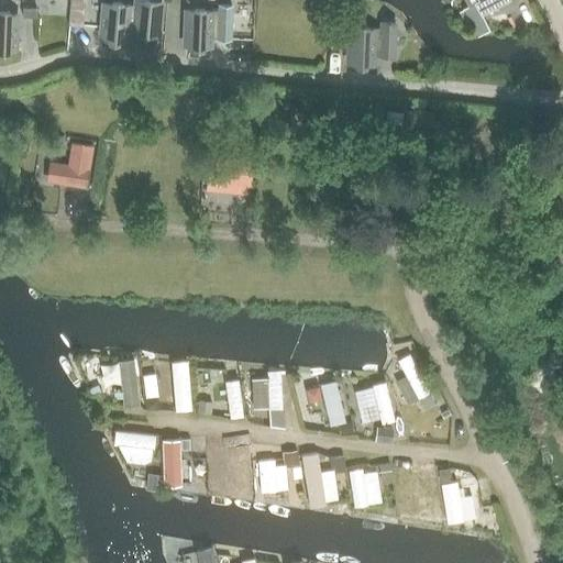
[(463,0),(467,7),(462,9),(476,36),(488,30),(481,15),(507,2),(506,0),(463,0)]
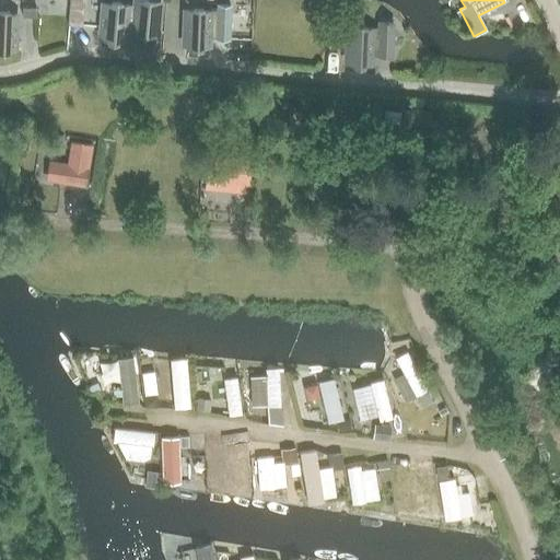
[(133,7),(102,3),(98,38),(125,41),(125,33),(132,33),(156,36),(160,3),(135,1),(133,7)]
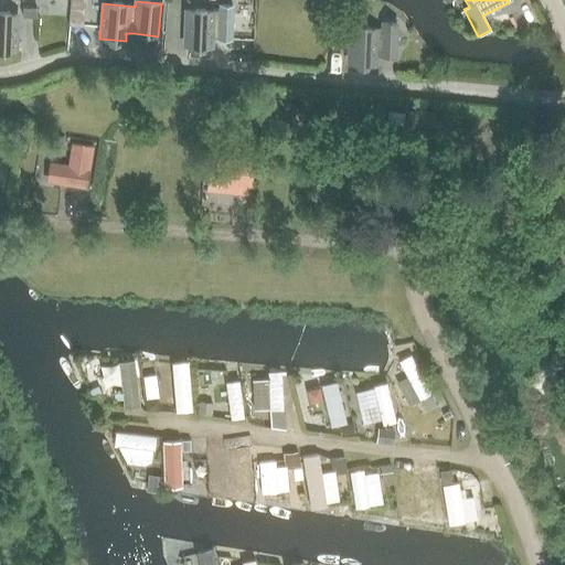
[(219,14),(232,14),(232,7),(217,6),(217,12),(219,12),(219,14)]
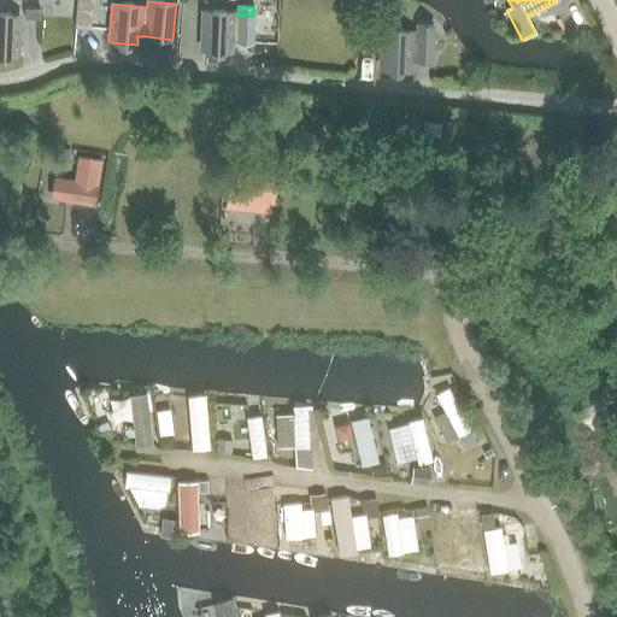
[(24,10),(23,19),(40,19),(40,11),(24,10)]
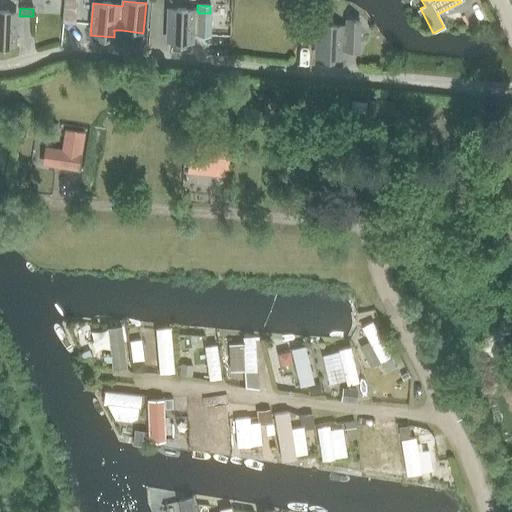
[(63,9),(61,22),(75,23),(76,10),(63,9)]
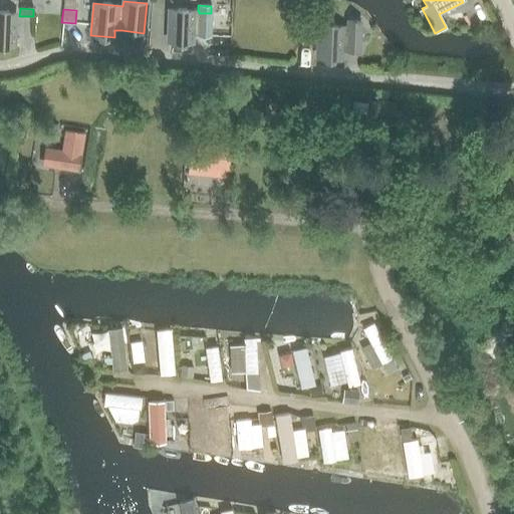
[(198,35),(199,13),(199,11),(198,11),(169,10),(167,42),(191,43),(192,35),(198,35)]
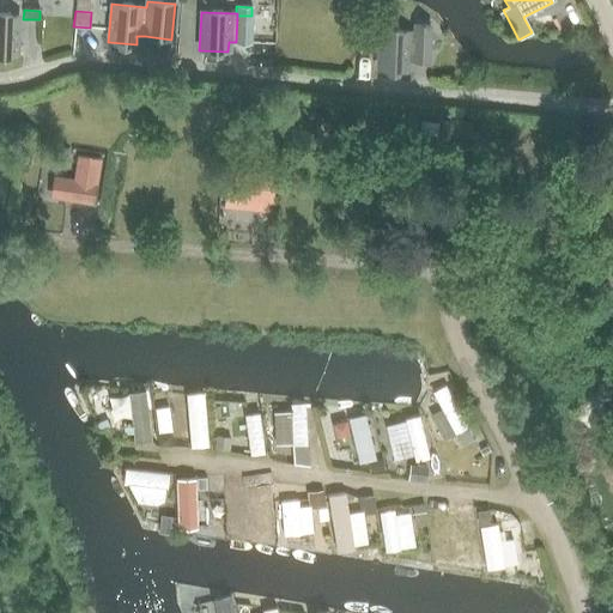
[(0,16),(0,54),(16,55),(18,17),(0,16)]
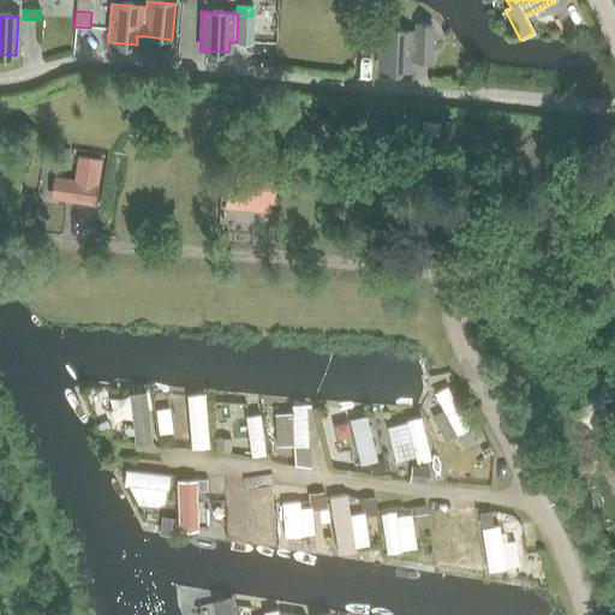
[(431,25),(416,24),(416,31),(380,31),(380,70),(408,70),(408,61),(430,61),(431,25)]
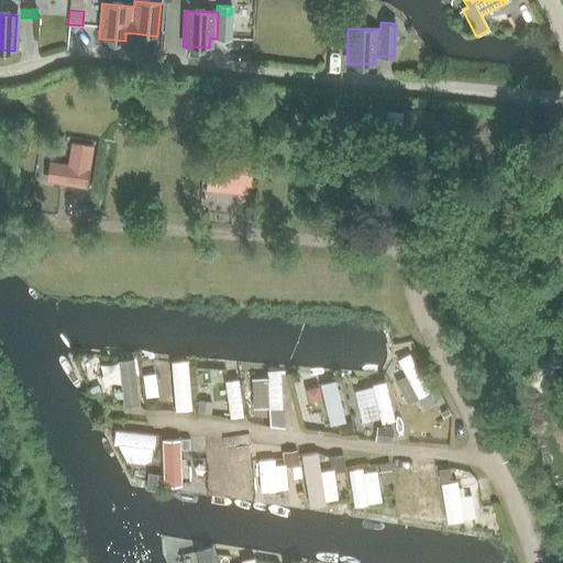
[(356,105),(340,105),(339,133),(355,134),(356,105)]
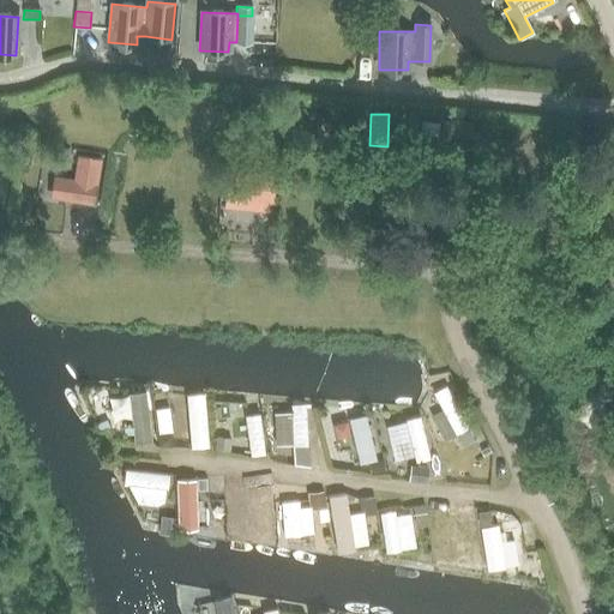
[(405,114),(405,127),(419,128),(420,114),(405,114)]
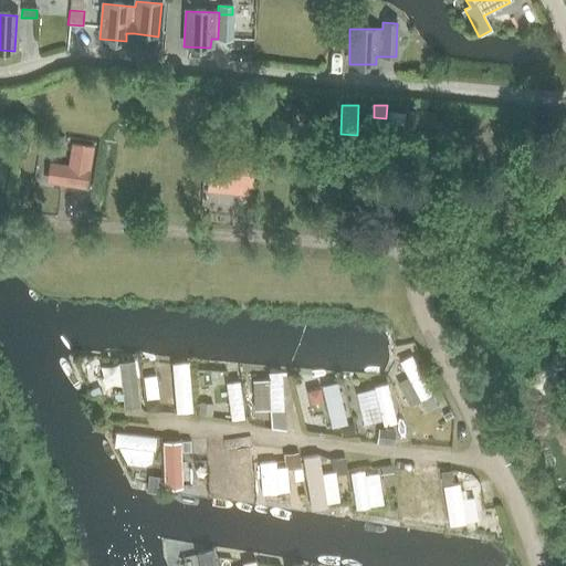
[(440,108),(439,119),(449,121),(449,109),(440,108)]
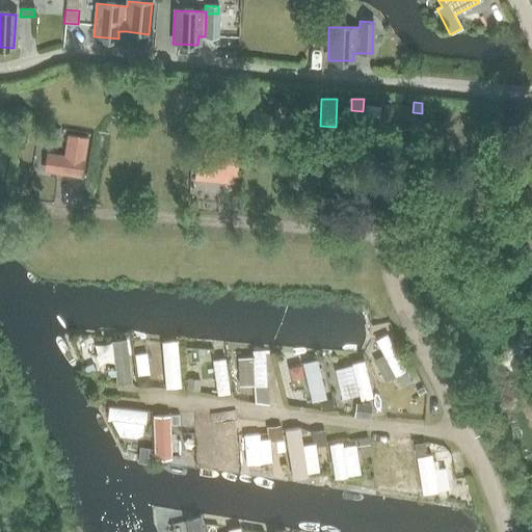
[(380,127),(407,129),(409,107),(381,105),(380,127)]
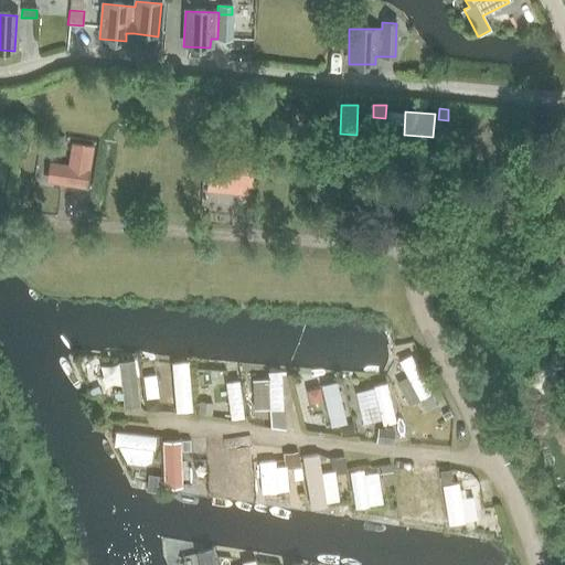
[(51,164),(48,182),(85,188),(91,147),(72,144),(67,167),(51,164)]
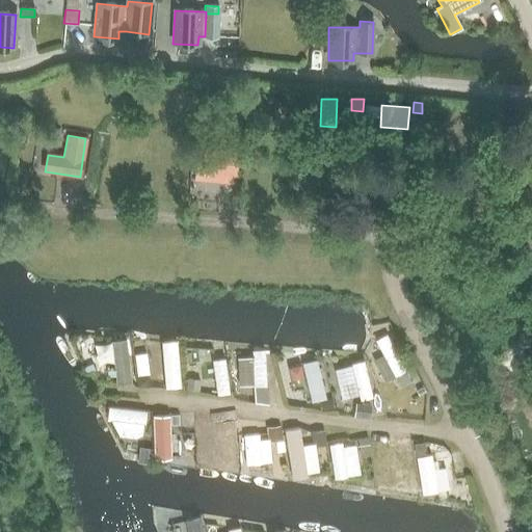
[(192,144),(191,159),(197,160),(196,171),(225,175),(224,183),(236,184),(240,155),(205,152),(205,145),(192,144)]
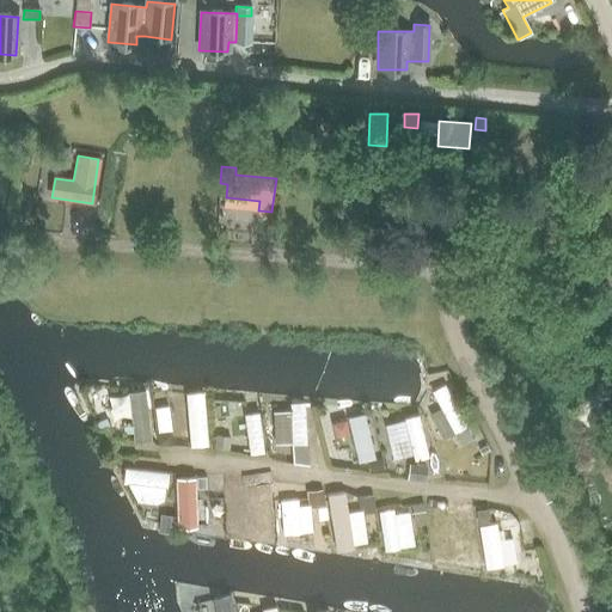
[(432,411),(441,435),(454,430),(459,442),(471,438),(448,380),(432,387),(439,408),(432,411)]
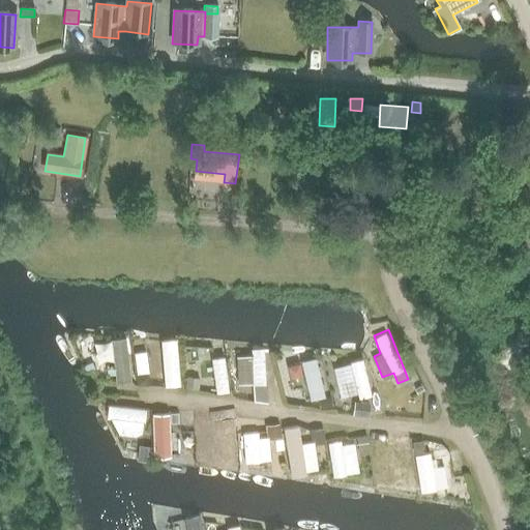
[(176,339),(160,341),(165,386),(180,385),(176,339)]
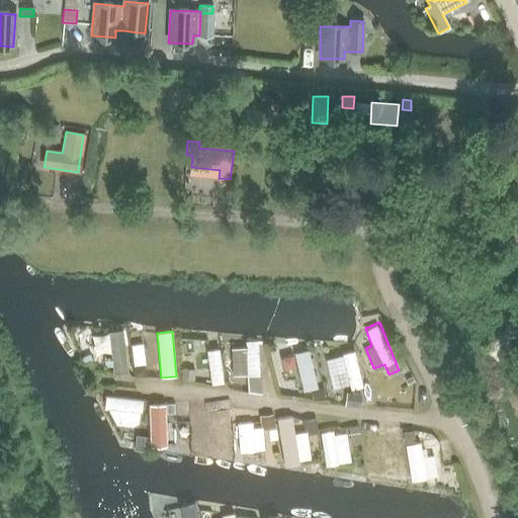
[(122,332),(107,335),(113,373),(128,371),(122,332)]
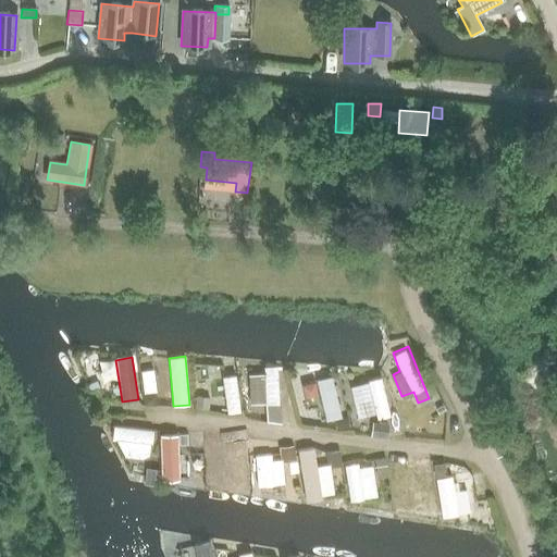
[(144,393),(157,391),(153,367),(140,368),(144,393)]
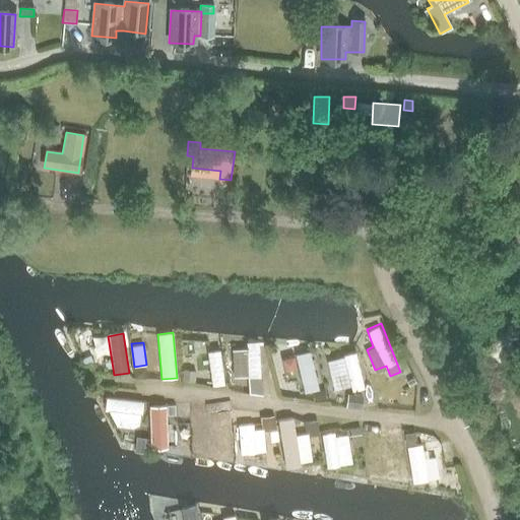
[(259,342),(246,343),(248,378),(261,377),(259,342)]
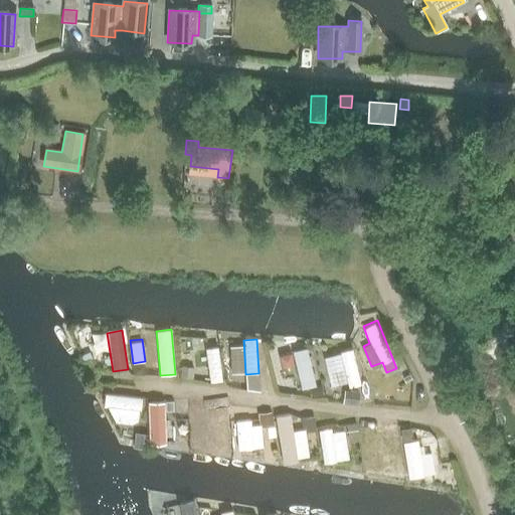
[(302,387),(319,382),(308,344),(291,349),(302,387)]
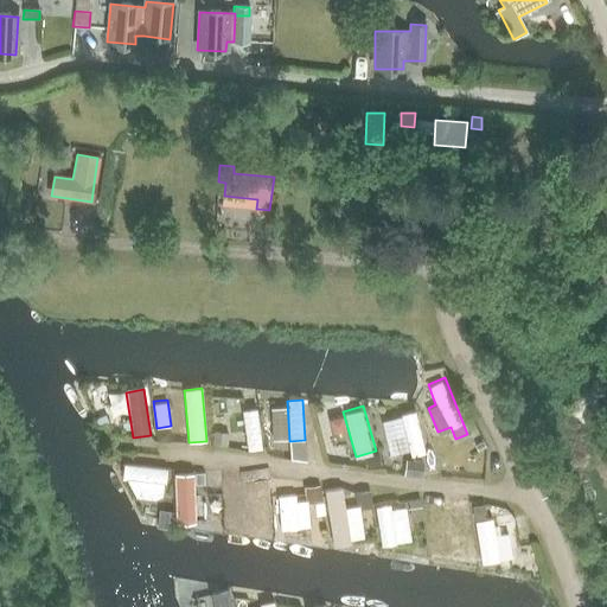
[(256,409),(242,410),(248,451),(262,448),(256,409)]
